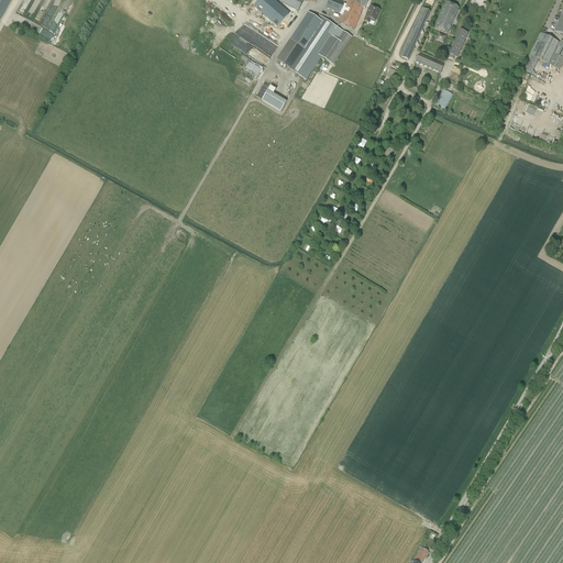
[(0,0),(0,17),(9,1),(8,0),(0,0)]
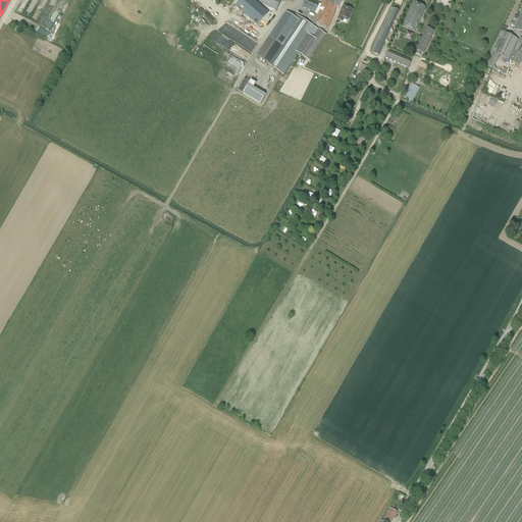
[(253,0),(241,0),(237,5),(245,12),(246,11),(249,13),(247,16),(248,17),(257,25),(268,12),(253,0)]
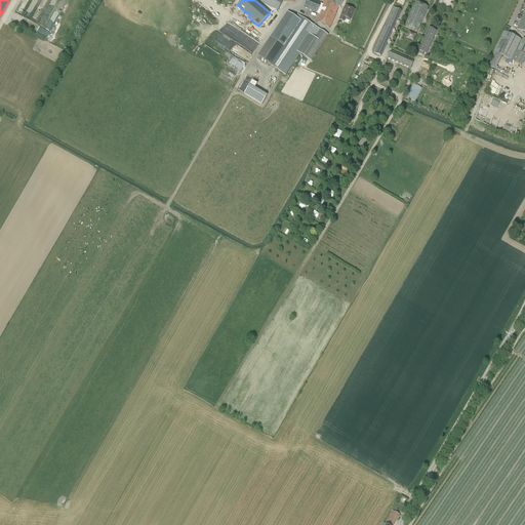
[(283,0),(261,0),(260,1),(278,10),(283,0)]
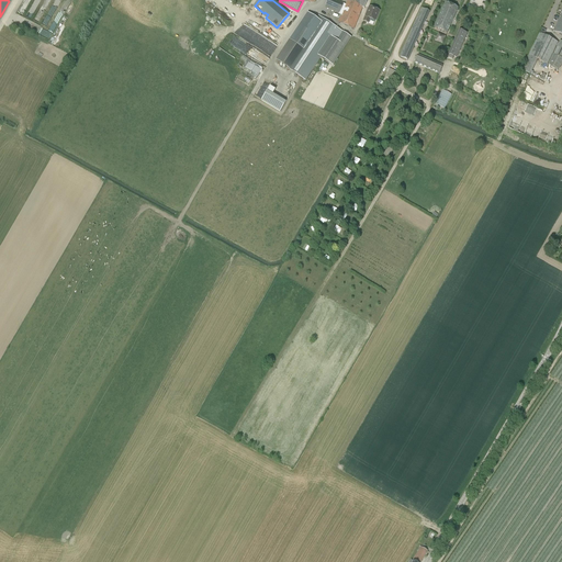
[(327,0),(325,8),(339,13),(341,7),(344,3),(336,0),(327,0)]
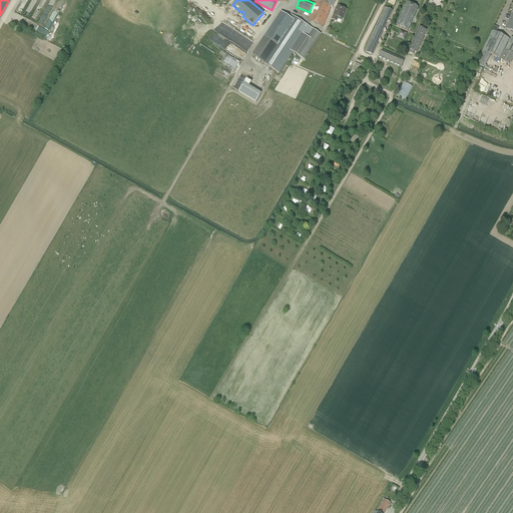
[(314,3),(312,6),(315,7),(312,13),(309,21),(323,27),(331,7),(332,7),(336,1),(334,0),(316,0),(317,1),(316,4),(314,3)]
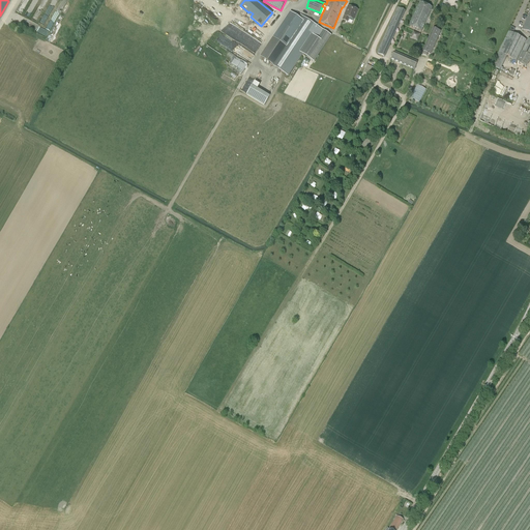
[(419,2),(409,26),(421,31),(430,11),(431,10),(432,9),(432,8),(432,7),(419,2)]
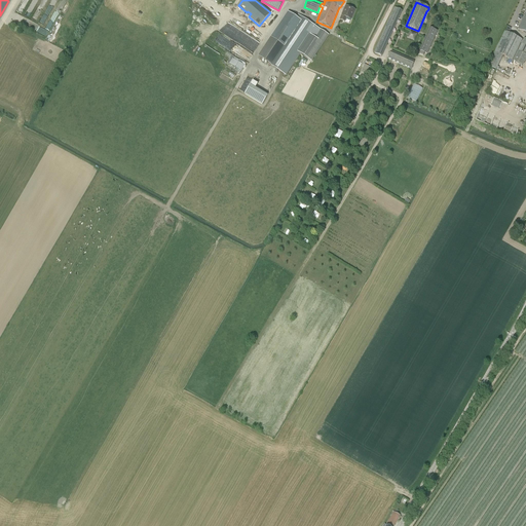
[(345,6),(340,21),(345,23),(346,19),(350,21),(354,10),(345,6)]
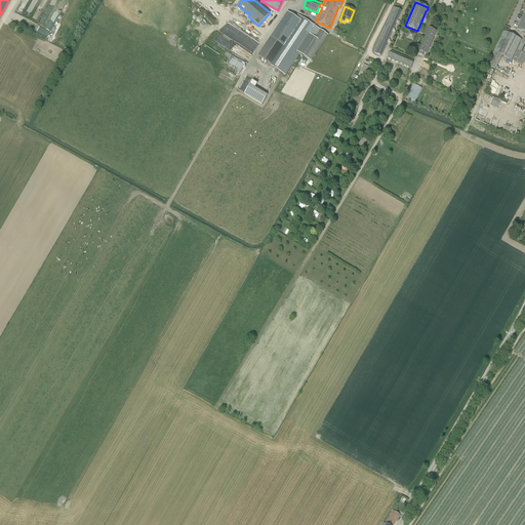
[(400,10),(394,7),(381,34),(389,37),(400,10)]
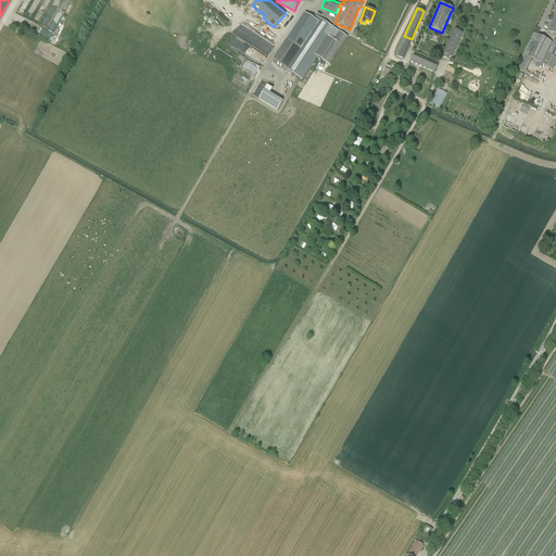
[(273,60),(302,79),(317,57),(329,64),(348,37),(315,15),(313,19),(304,13),(273,60)]
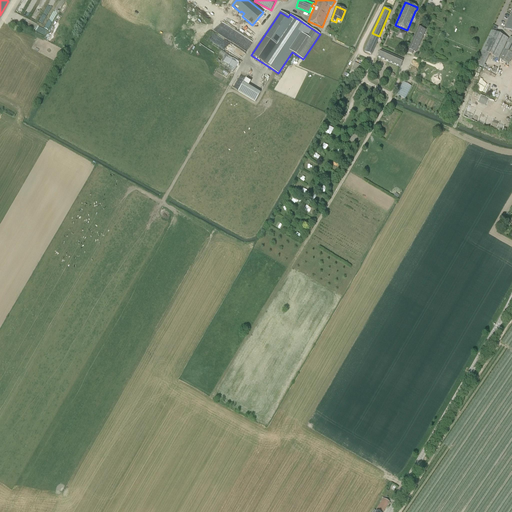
[(12,21),(9,25),(19,30),(21,26),(12,21)]
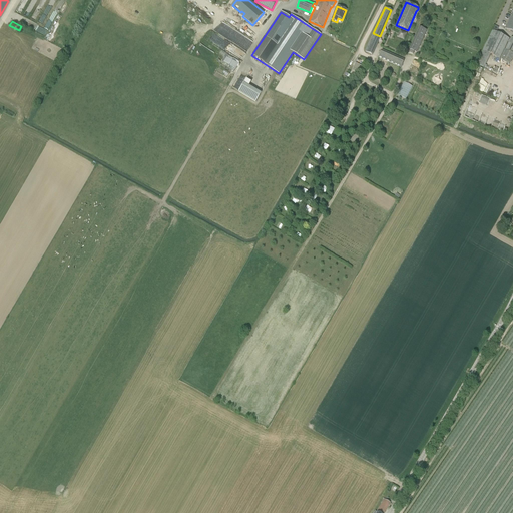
[(222,61),(237,69),(243,59),(236,56),(239,50),(245,54),(247,51),(238,46),(243,37),(220,25),(215,34),(213,33),(209,40),(224,48),(221,53),(225,55),(222,61)]
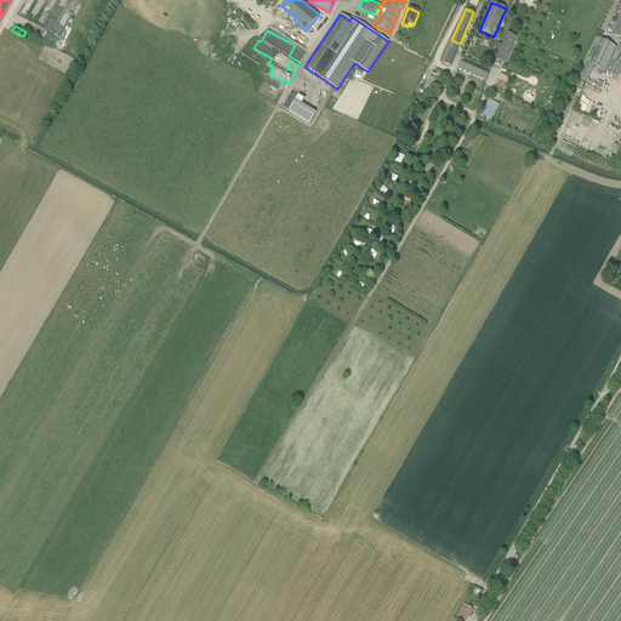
[(600,39),(603,34),(598,32),(584,62),(604,72),(616,47),(600,39)]
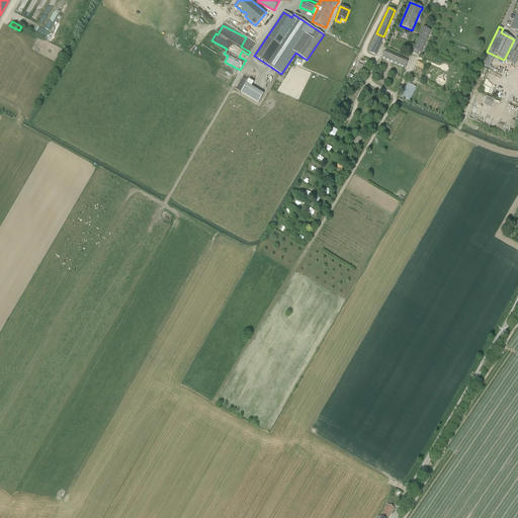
[(417,55),(418,52),(421,53),(430,30),(424,27),(414,50),(415,51),(413,54),(417,55)]
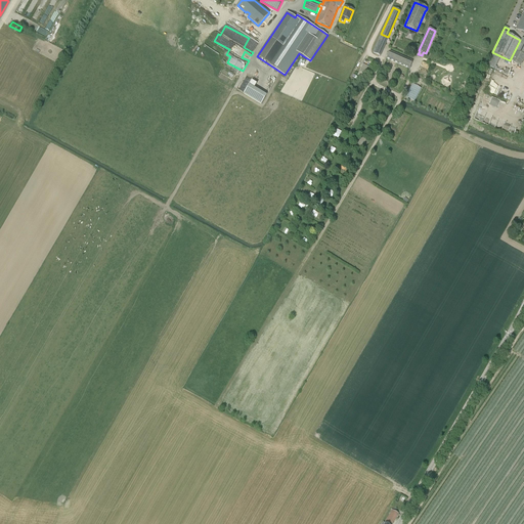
[(515,51),(523,54),(523,39),(522,38),(515,51)]
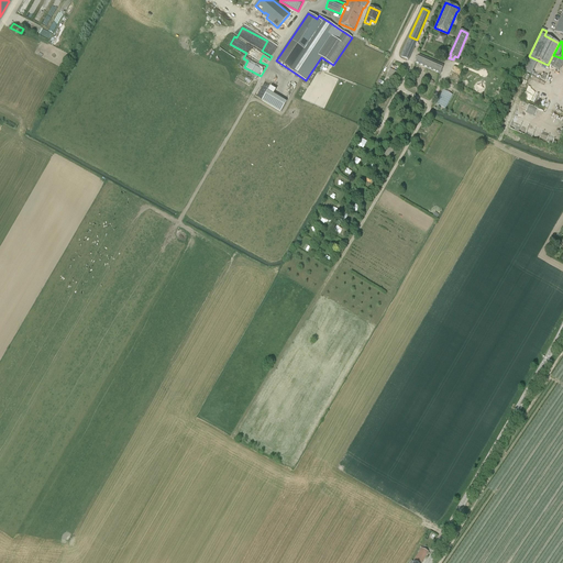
[(415,63),(439,74),(443,66),(418,55),(415,63)]
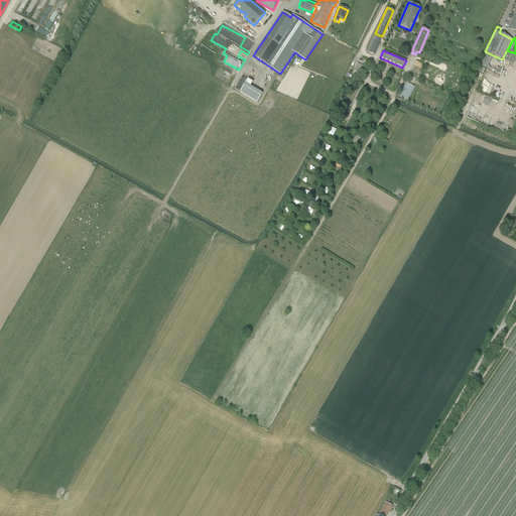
[(358,63),(355,69),(362,72),(365,67),(358,63)]
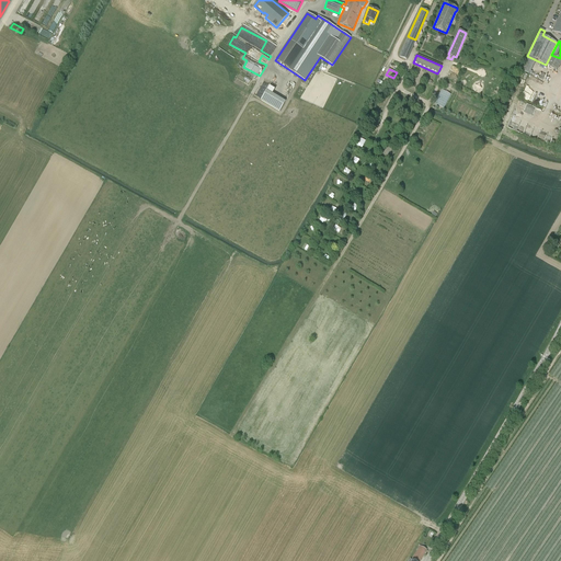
[(268,90),(262,100),(283,112),(289,102),(268,90)]
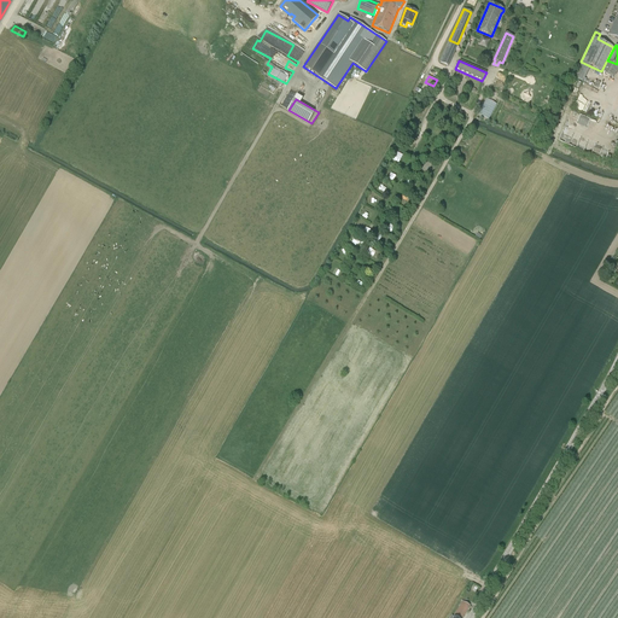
[(479,116),(490,120),(496,103),(485,99),(479,116)]
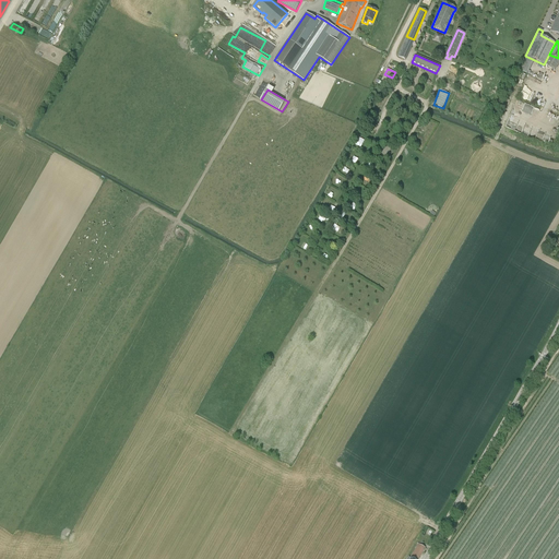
[(551,145),(555,138),(547,134),(544,142),(551,145)]
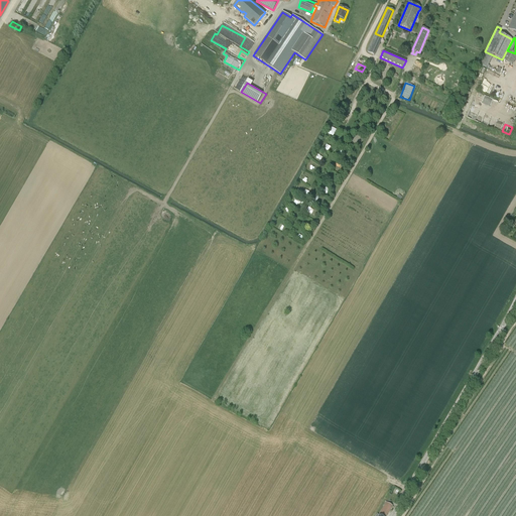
[(321,153),(317,158),(321,161),(326,156),(321,153)]
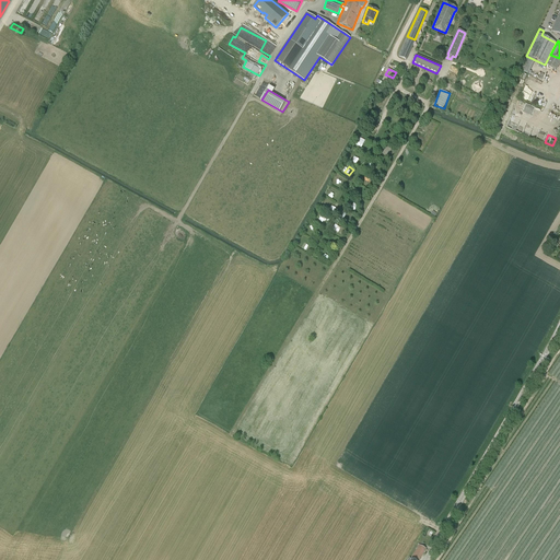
[(410,559),(409,558),(408,559),(413,559),(415,559),(416,559),(419,559),(426,549),(421,546),(420,546),(419,545),(410,559)]
